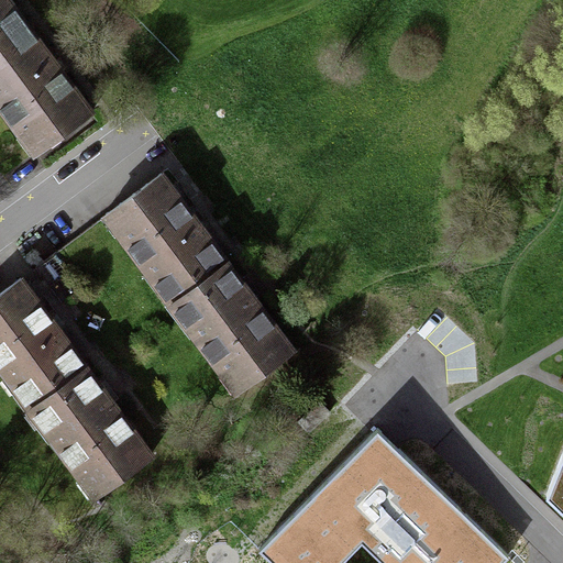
[(0,0),(0,41),(23,23),(4,0),(0,0)]
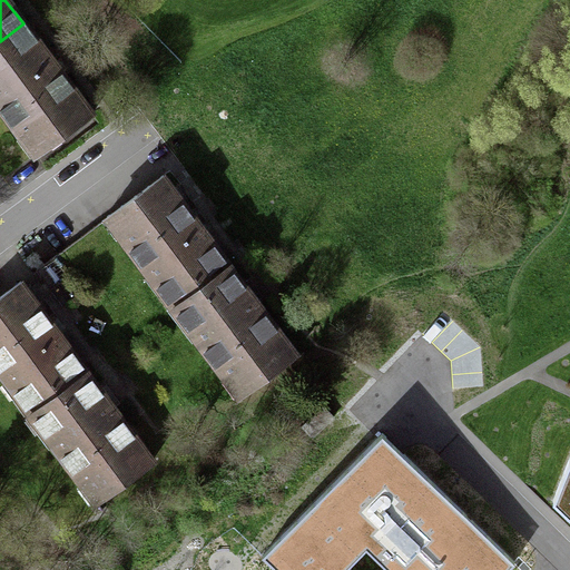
[(23,23),(0,41),(0,115),(33,158),(92,112),(23,23)]
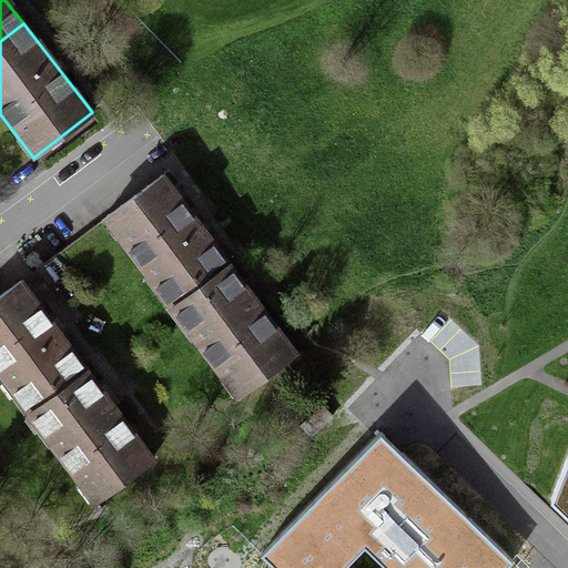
[(173,304),(231,261),(164,173),(108,216),(128,243),(173,304)]
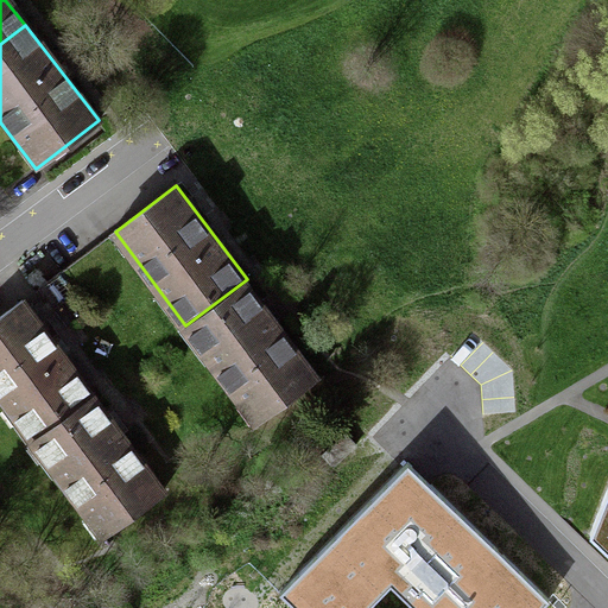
[(115,232),(61,272),(82,301),(137,260),(115,232)]
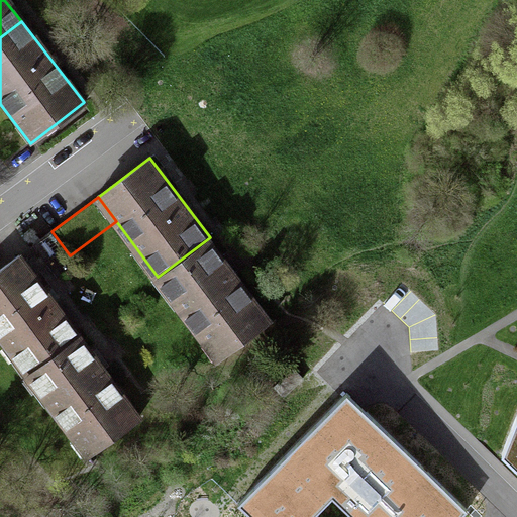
[(52,231),(32,245),(56,277),(75,263),(70,255),(52,231)]
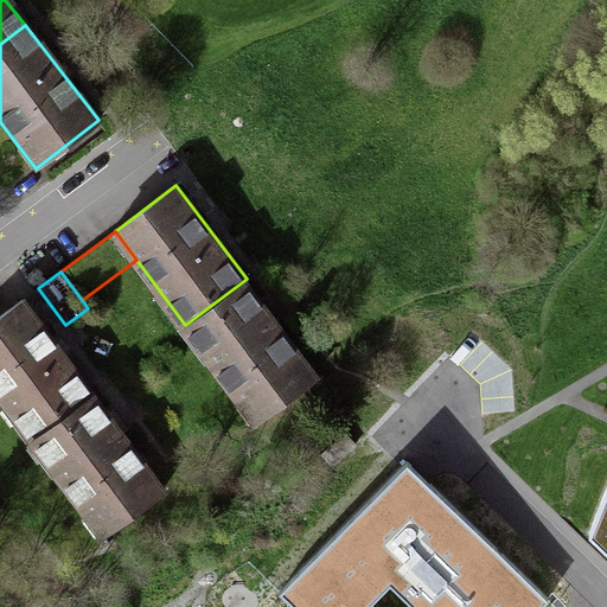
[(247,279),(185,325),(256,419),(318,372),(247,279)]
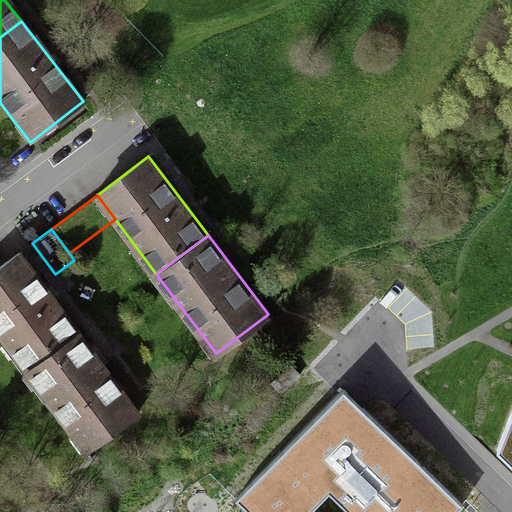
[(0,334),(27,370),(78,331),(18,251),(0,264),(0,334)]
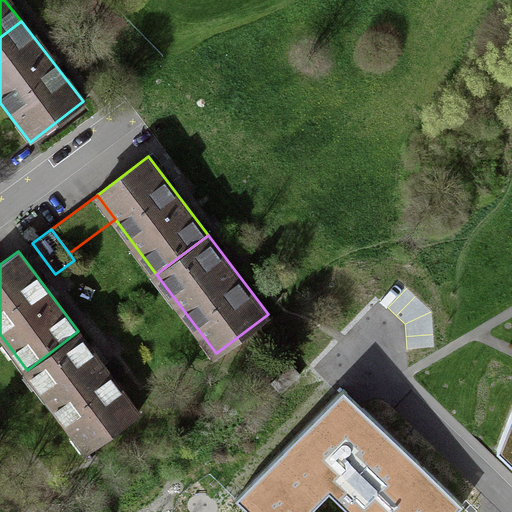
[(78,331),(27,370),(87,450),(139,411),(78,331)]
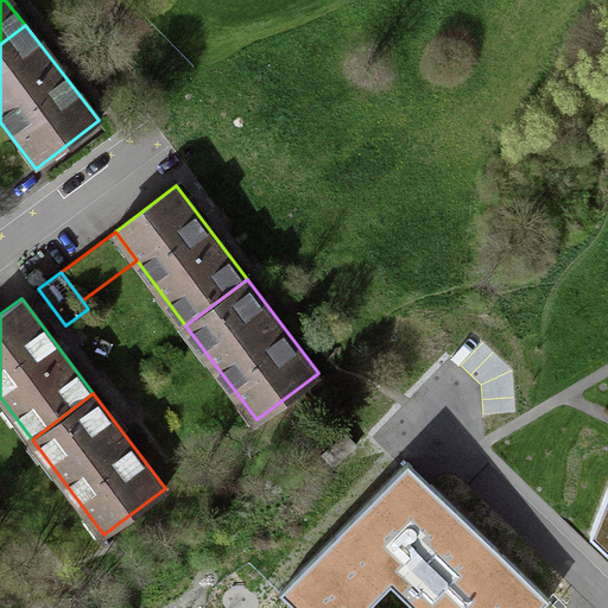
[(607,476),(586,533),(607,556),(607,476)]
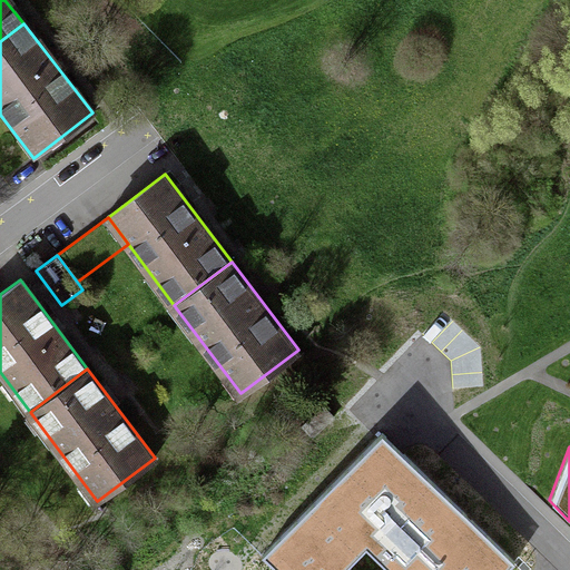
[(484,569),(473,559),(485,511),(454,488),(414,509),(408,546),(381,553),(375,569),(484,569)]
